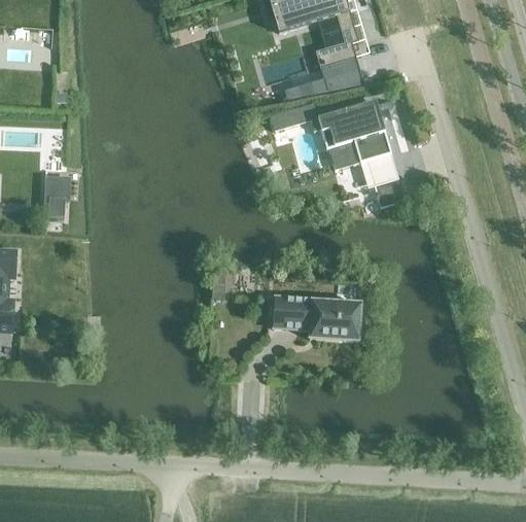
[(279,32),(350,11),(347,0),(277,0),(270,2),(279,32)]
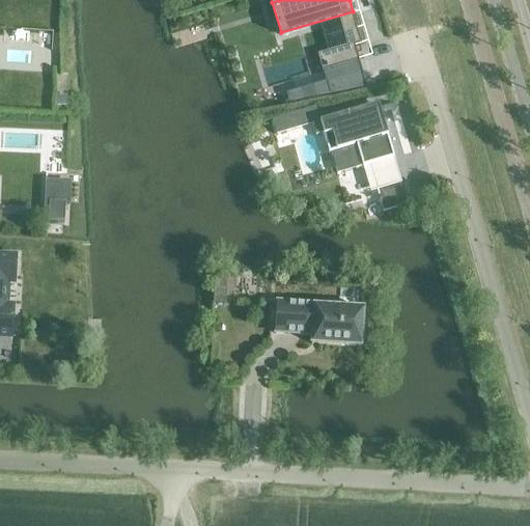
[(328,78),(313,82),(317,93),(366,83),(355,40),(318,51),(324,67),(325,66),(328,78)]
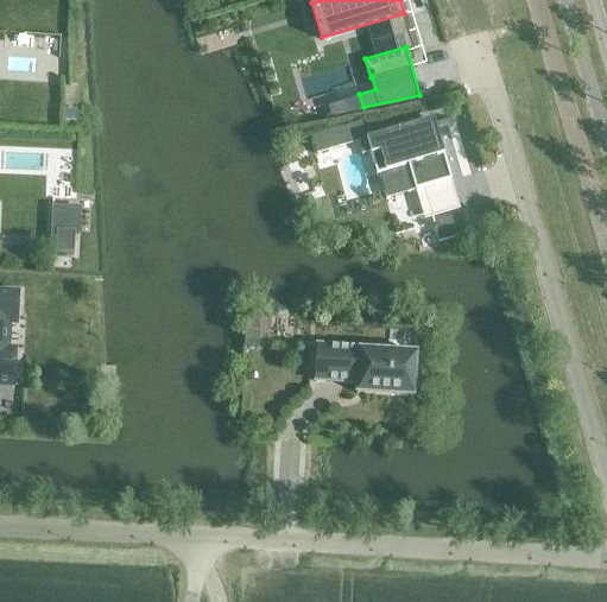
[(332,112),(328,113),(328,115),(354,109),(349,96),(329,102),(332,112)]
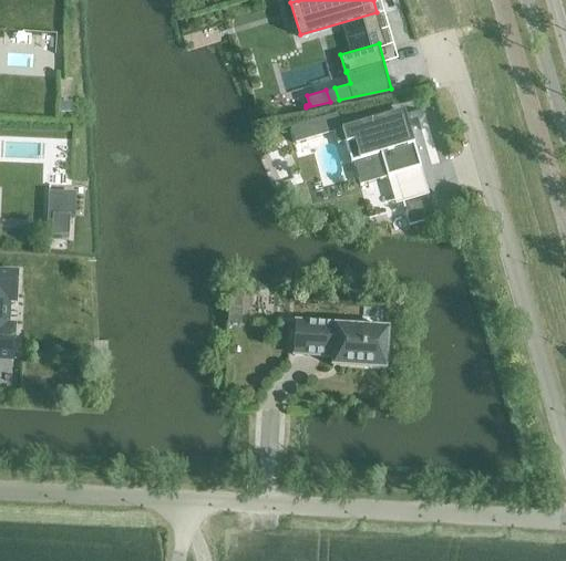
[(338,111),(291,124),(296,141),(335,128),(339,141),(346,138),(352,159),(354,158),(361,182),(389,174),(421,164),(408,116),(391,121),(389,113),(342,126),(338,111)]
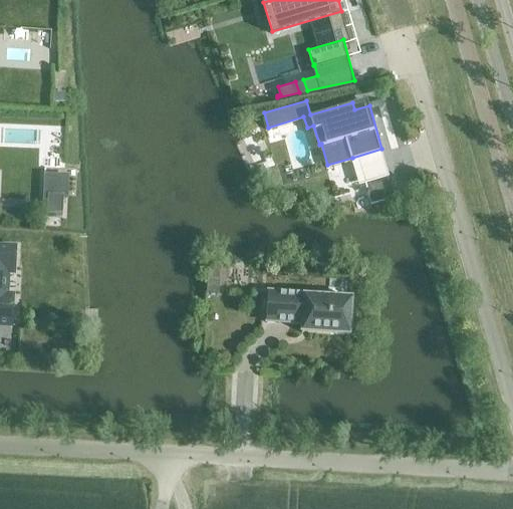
[(393,185),(367,191),(371,203),(396,196),(393,185)]
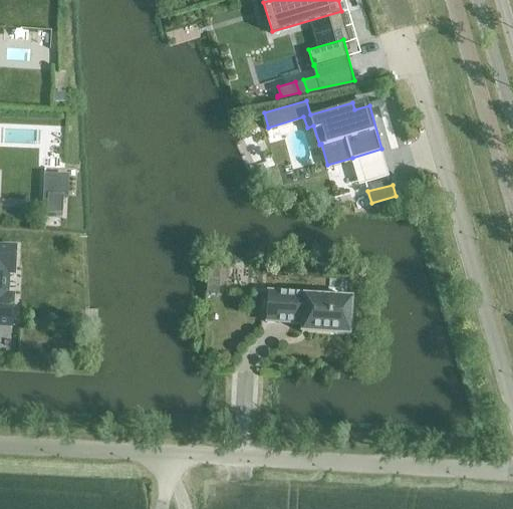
[(48,191),(47,205),(47,210),(63,211),(64,192),(48,191)]
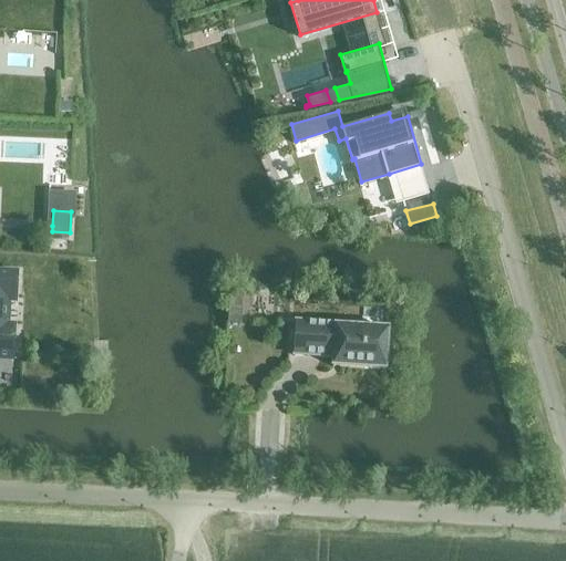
[(0,355),(13,356),(16,322),(9,321),(10,298),(17,299),(18,269),(0,267),(0,355)]
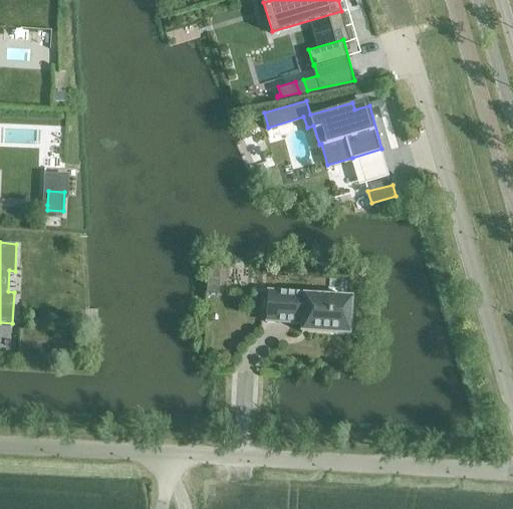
[(228,288),(228,264),(214,264),(214,288),(228,288)]
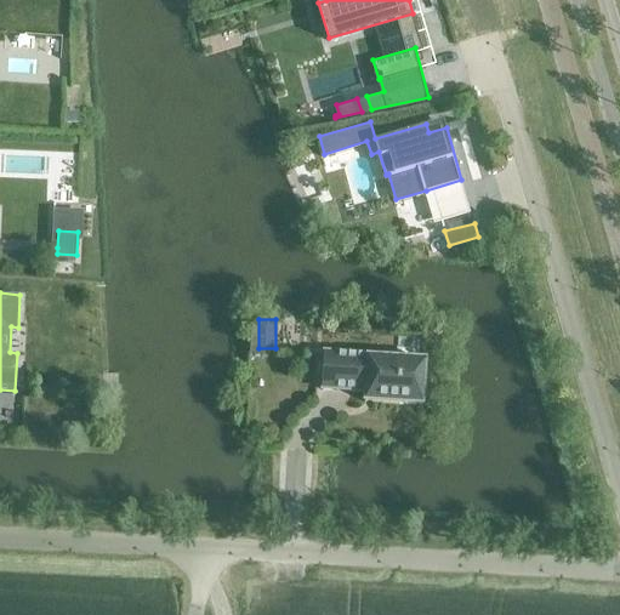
[(322,386),(373,388),(373,398),(424,402),(426,357),(399,356),(396,351),(392,349),(387,349),(382,351),(379,354),(369,354),(370,352),(324,348),(322,386)]
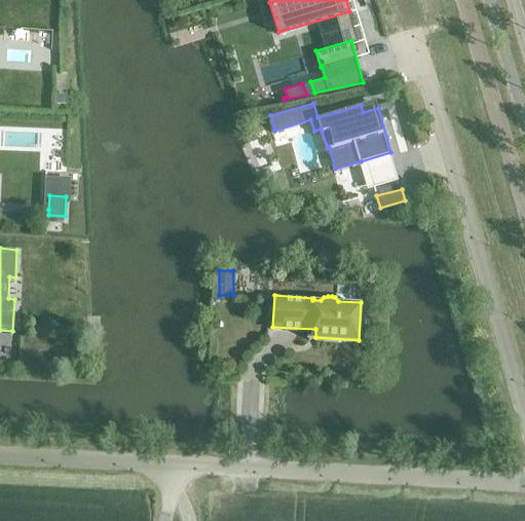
[(6,352),(22,354),(23,338),(7,337),(6,352)]
